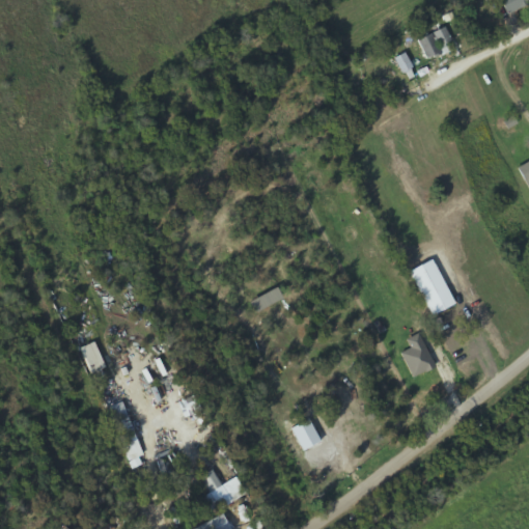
[(501,0),(506,12),(528,3),(528,0),(501,0)]
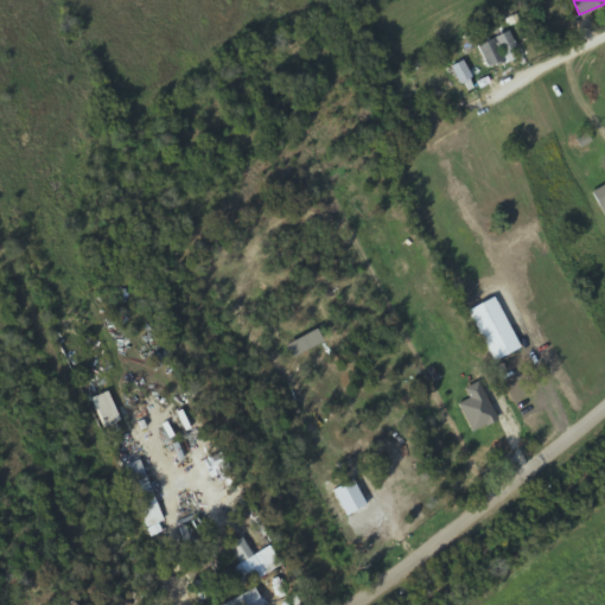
[(511,33),(481,40),(486,64),(517,58),(511,33)]
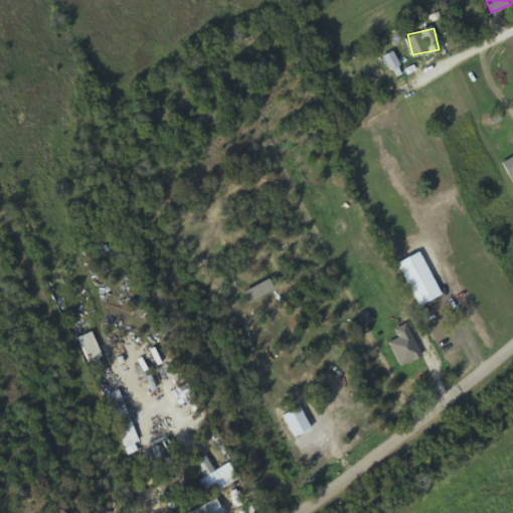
[(384,54),(390,69),(399,66),(393,51),(384,54)]
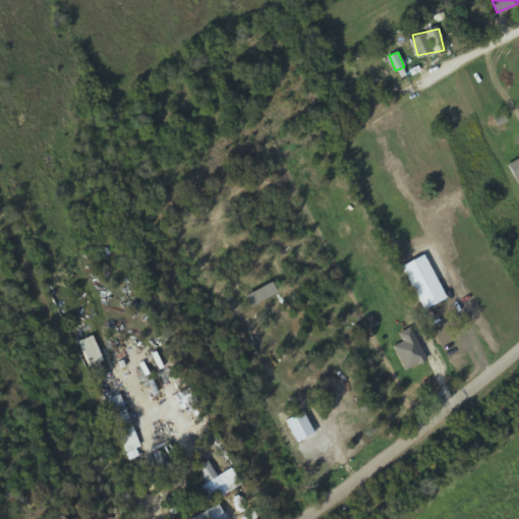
[(518,158),(510,162),(518,182),(518,158)]
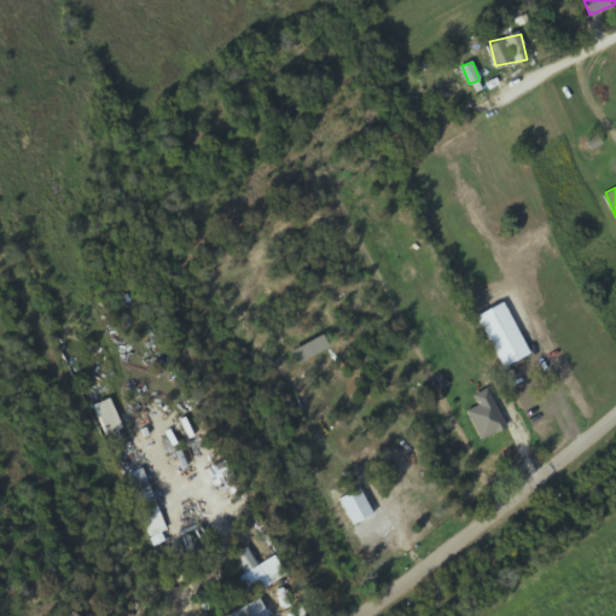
[(94,405),(109,435),(125,428),(110,397),(94,405)]
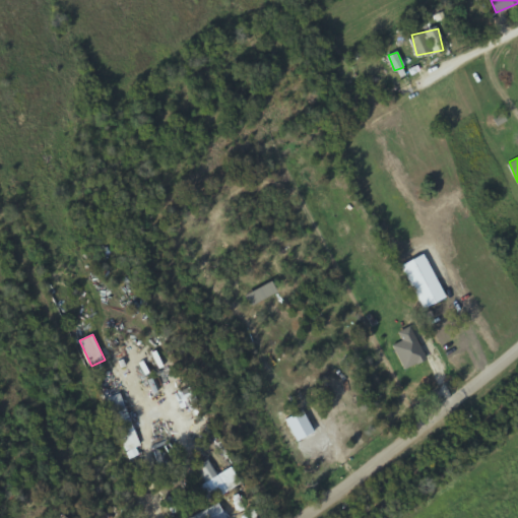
[(109,397),(125,451),(139,446),(123,393),(109,397)]
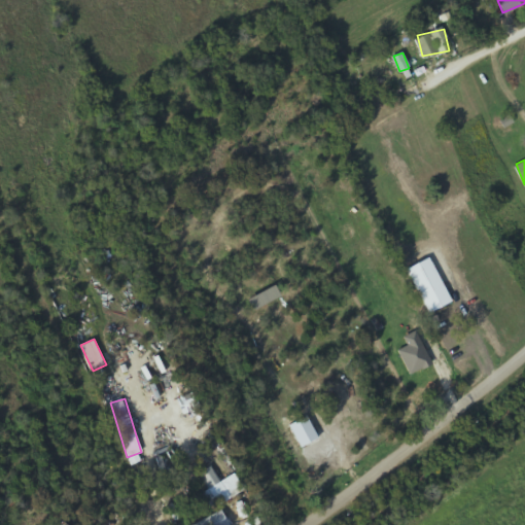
[(197,495),(205,512),(245,490),(236,473),(221,480),(213,464),(200,471),(209,489),(197,495)]
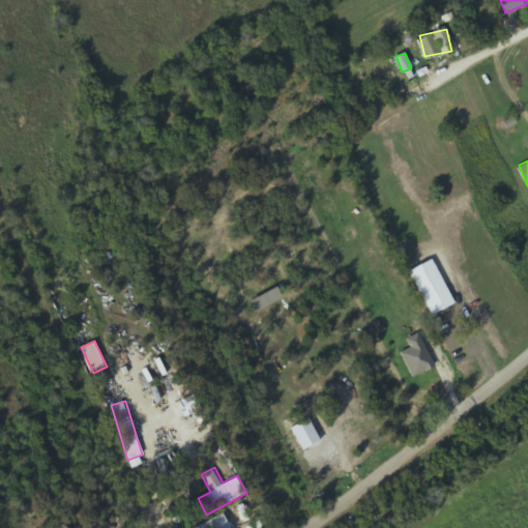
[(230,527),(223,512),(192,527),(230,527)]
